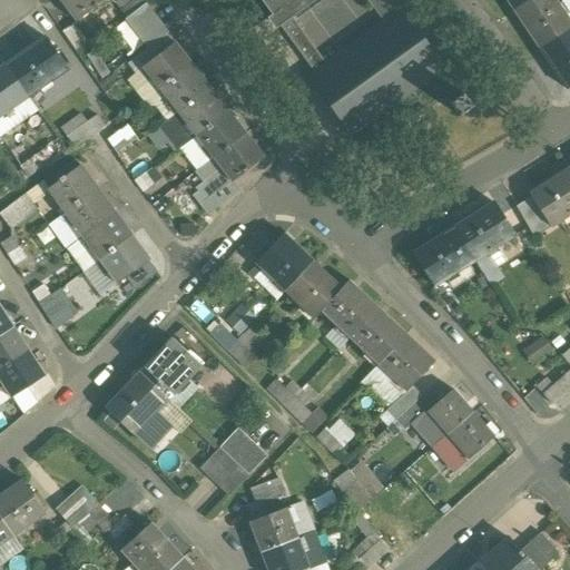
[(60,0),(77,20),(76,21),(77,22),(105,0),(60,0)]
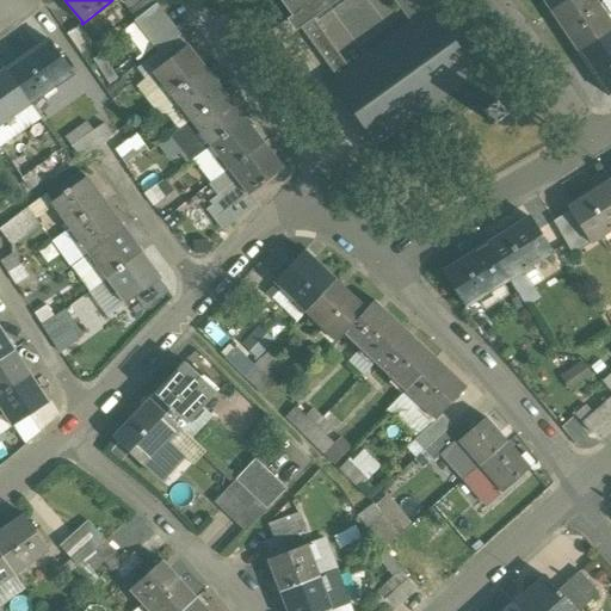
[(279,0),(301,30),(314,22),(343,0),(279,0)]
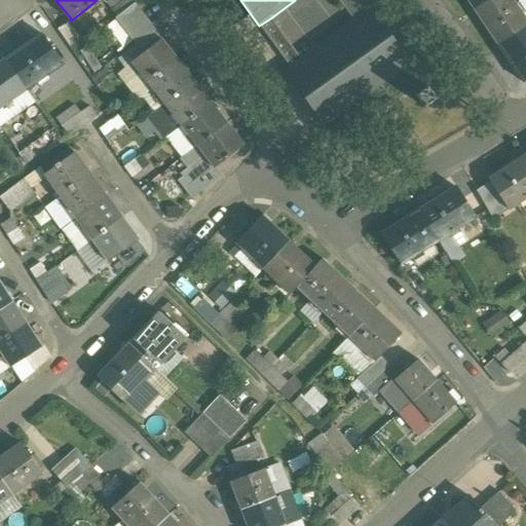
[(365,16),(352,0),(334,0),(336,3),(339,1),(354,23),(365,16)]
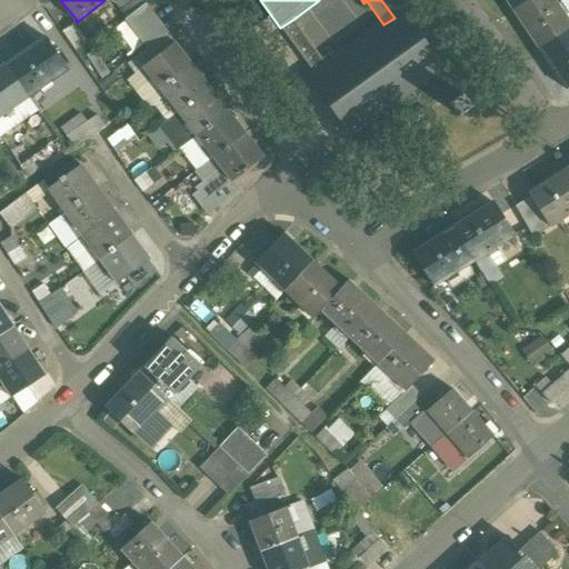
[(529,0),(507,0),(513,10),(529,0)]
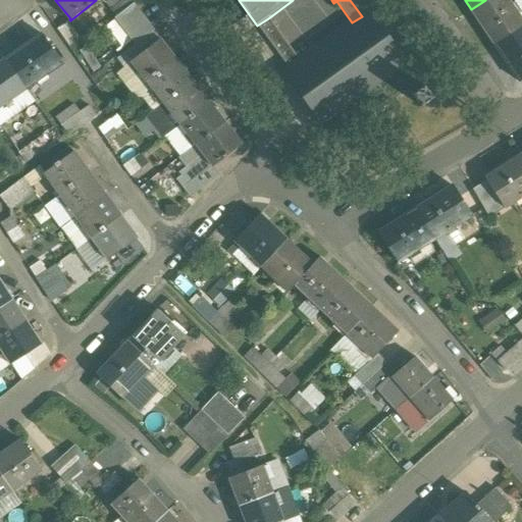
[(521,27),(521,24),(505,0),(485,0),(471,9),(476,16),(475,17),(476,19),(477,18),(496,45),(521,27)]
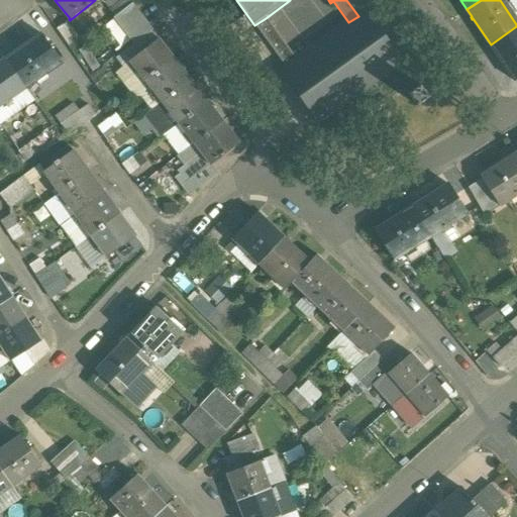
[(150,31),(131,7),(115,19),(134,43),(150,31)]
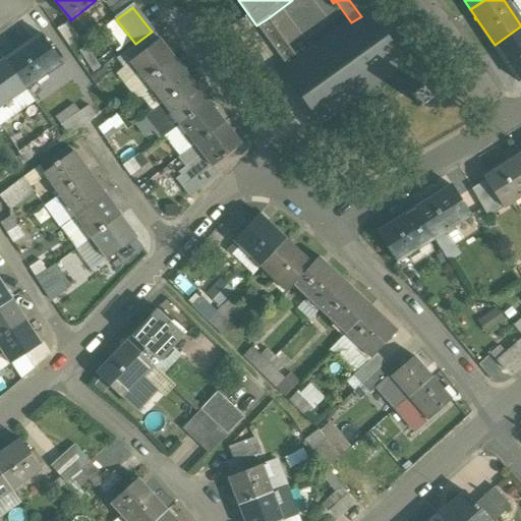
[(297,61),(288,68),(287,67),(284,70),(322,122),(324,120),(323,118),(397,65),(387,52),(392,49),(377,27),(371,31),(361,16),(351,22),(297,61)]
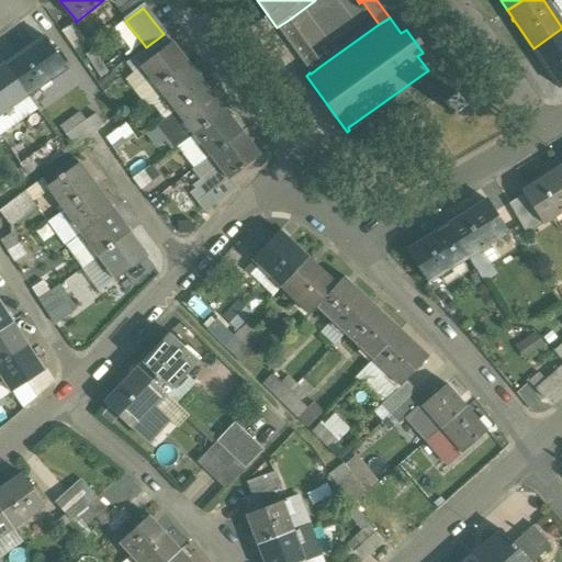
[(321,66),(289,20),(277,27),(310,72),(311,74),(321,66)]
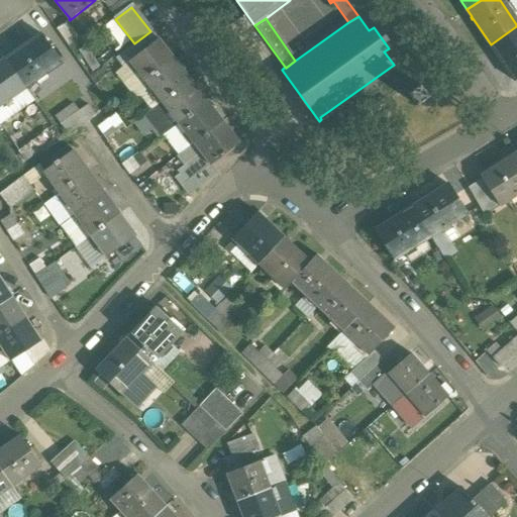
[(516,26),(491,44),(496,52),(494,53),(496,56),(497,55),(514,80),(513,81),(514,82),(516,79),(516,26)]
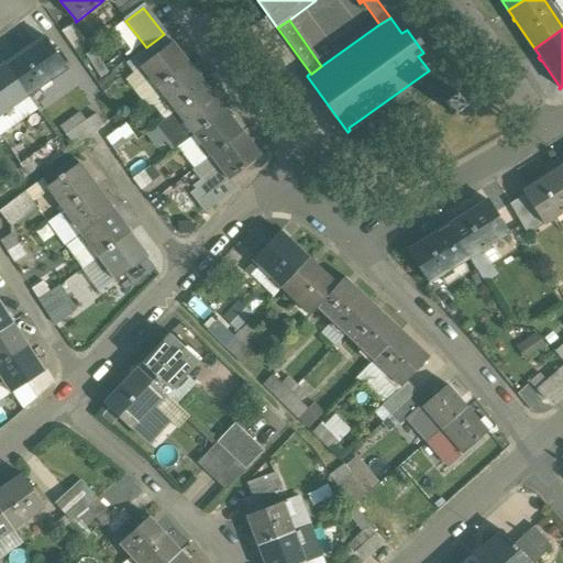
[(164,34),(146,47),(147,50),(154,57),(172,44),(164,34)]
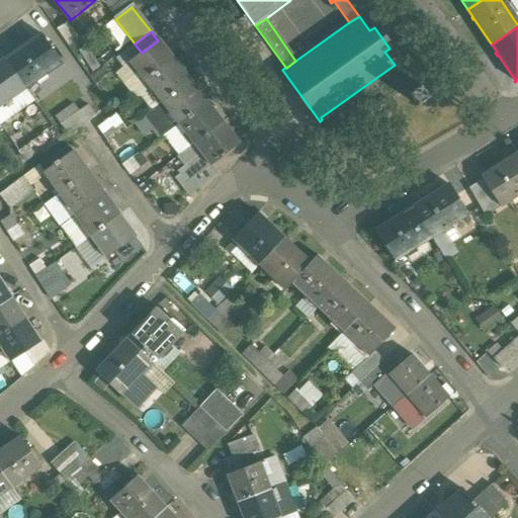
[(41,37),(7,61),(26,89),(61,65),(62,67),(63,66),(41,35),(40,36),(41,37)]
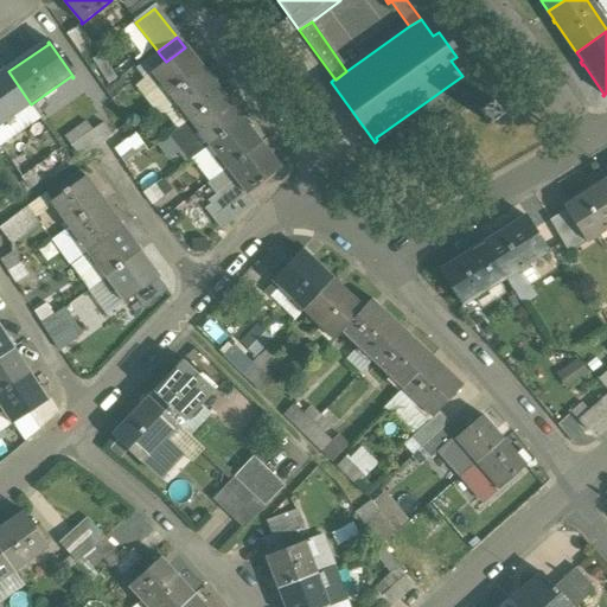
[(158,69),(154,71),(172,95),(203,70),(185,48),(166,62),(158,69)]
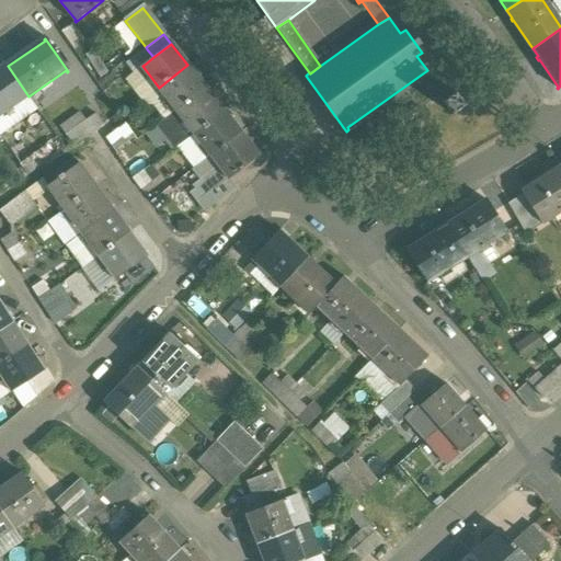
[(147,49),(139,55),(146,64),(153,57),(147,49)]
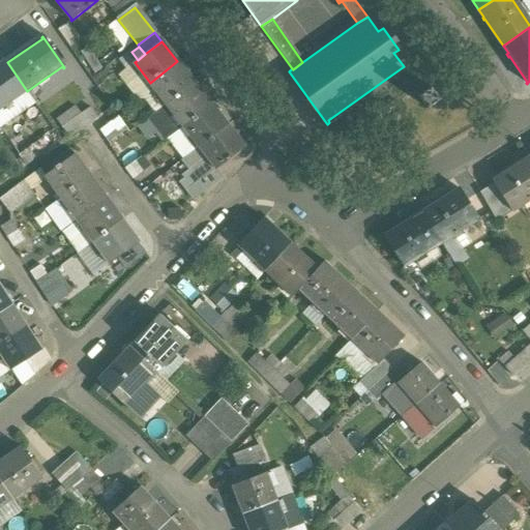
[(66,62),(89,104),(101,96),(79,55),(66,62)]
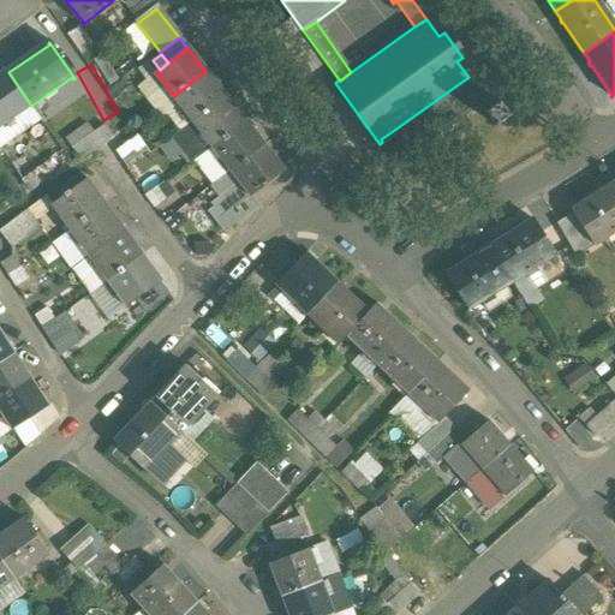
[(226,97),(207,72),(208,72),(207,71),(206,71),(174,96),(195,123),(226,97)]
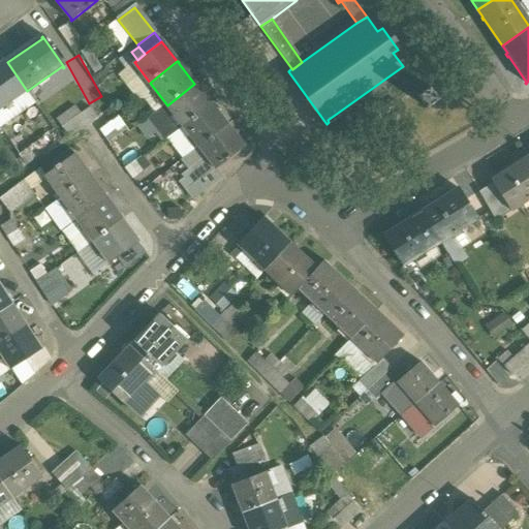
[(7,62),(0,67),(0,109),(27,91),(7,62)]
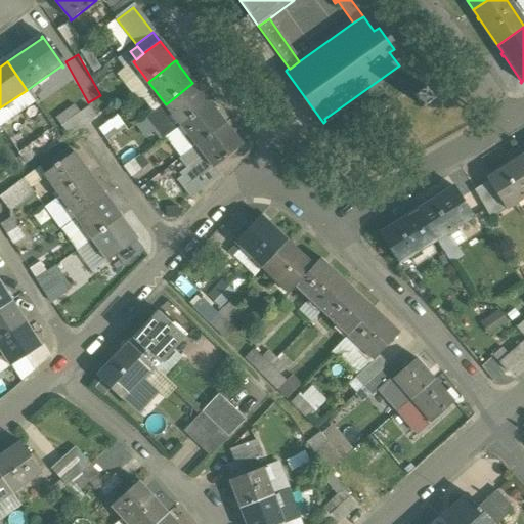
[(166,104),(148,82),(137,91),(154,114),(166,104)]
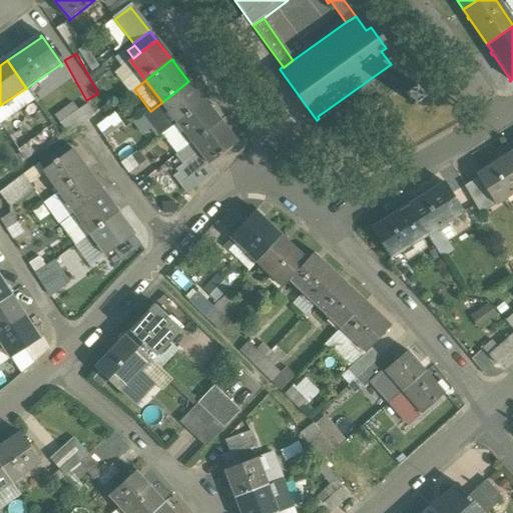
[(204,101),(188,81),(162,102),(178,122),(204,101)]
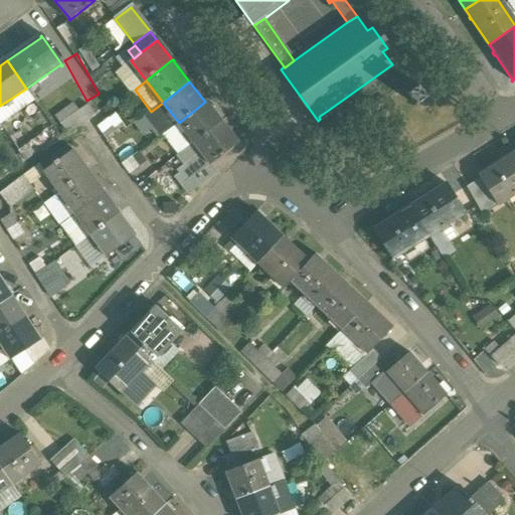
[(418,86),(404,96),(412,107),(426,97),(418,86)]
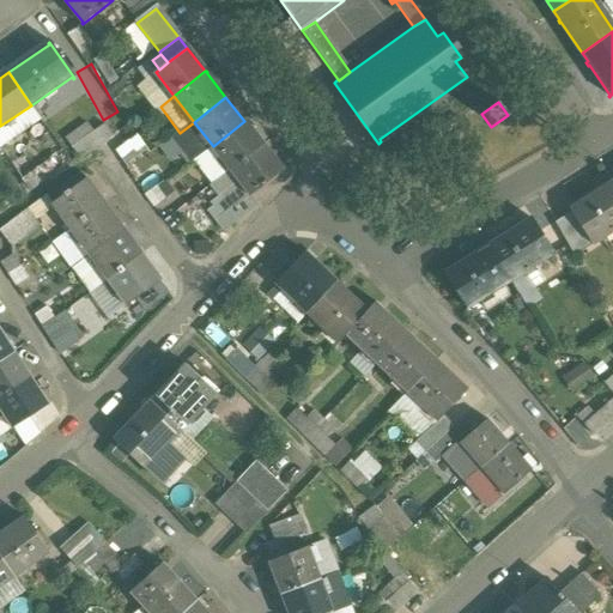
[(145,114),(122,131),(131,143),(138,137),(153,126),(145,114)]
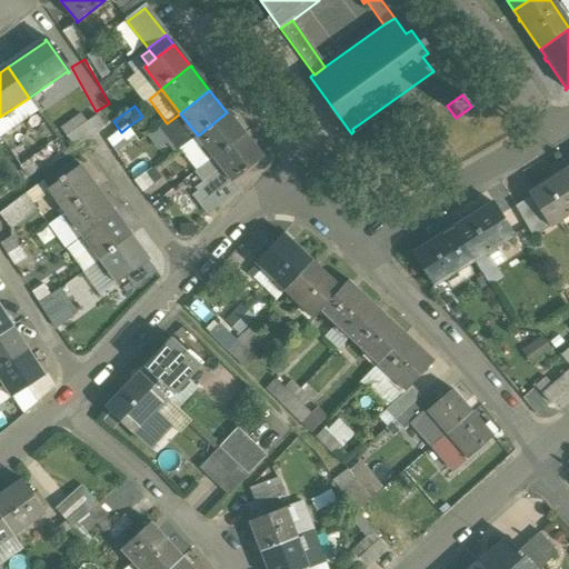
[(227,112),(198,136),(215,158),(245,136),(227,112)]
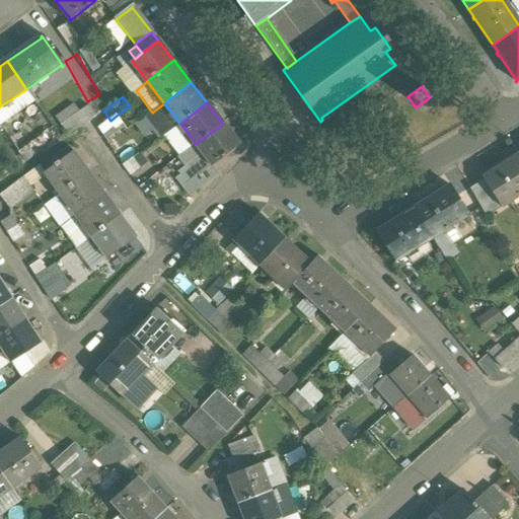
[(180,124),(164,103),(152,113),(148,116),(164,136),(180,124)]
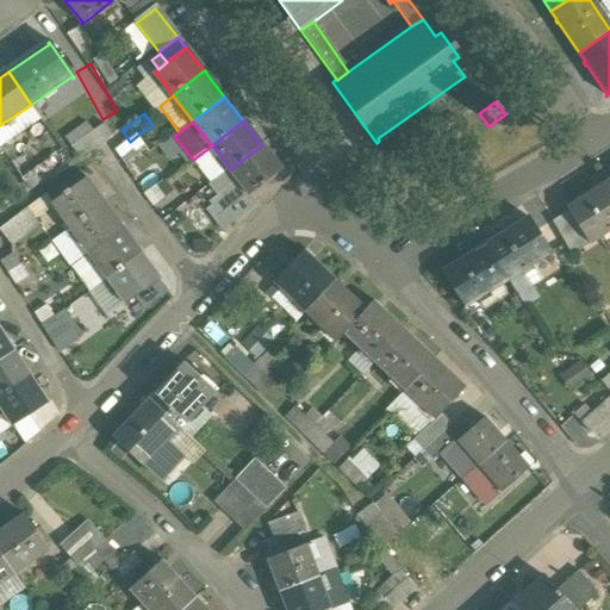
[(88,123),(66,139),(81,159),(92,153),(83,141),(95,132),(88,123)]
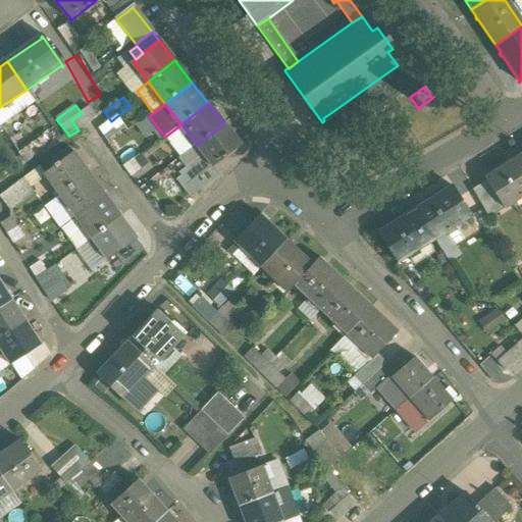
[(82,113),(71,120),(79,131),(98,116),(90,106),(82,113)]
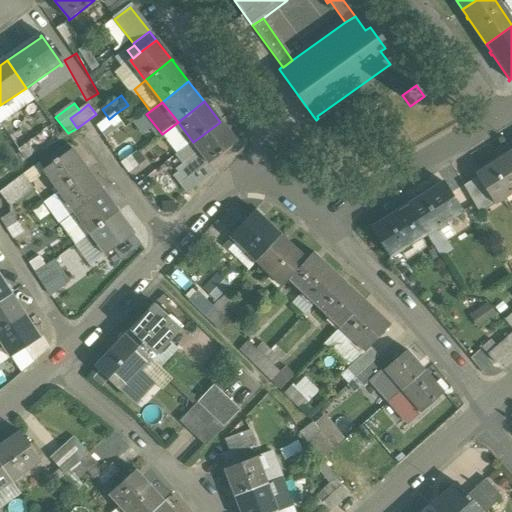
[(109,119),(97,127),(107,141),(125,129),(115,114),(109,119)]
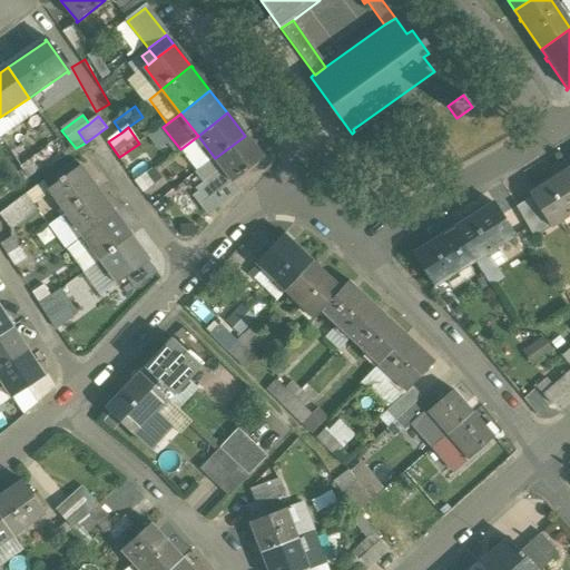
[(198,136),(180,149),(197,172),(215,158),(198,136)]
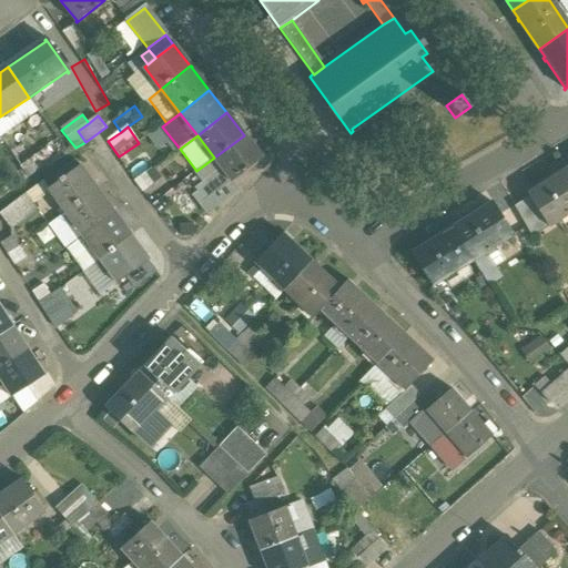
[(261,158),(244,135),(214,158),(233,181),(263,158),(262,156),(261,158)]
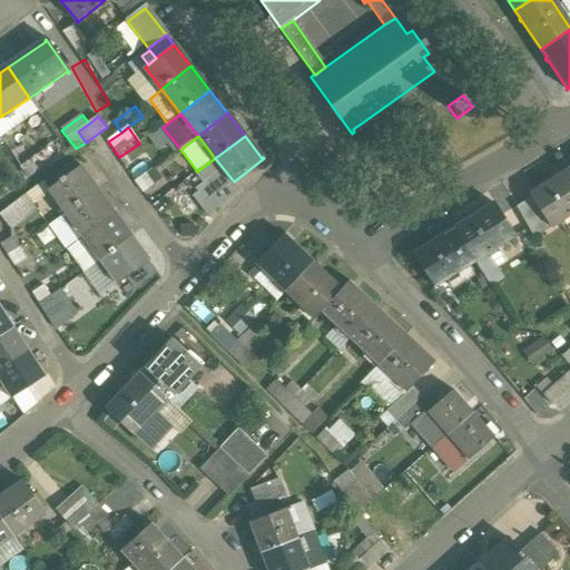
[(40,154),(21,168),(29,178),(48,165),(40,154)]
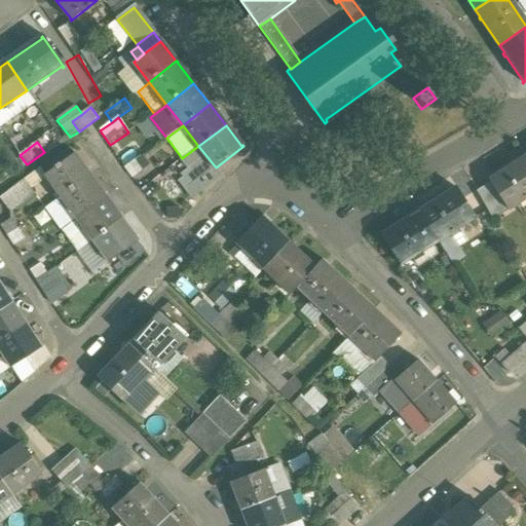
[(198,146),(182,158),(199,180),(215,168),(216,167),(198,146)]
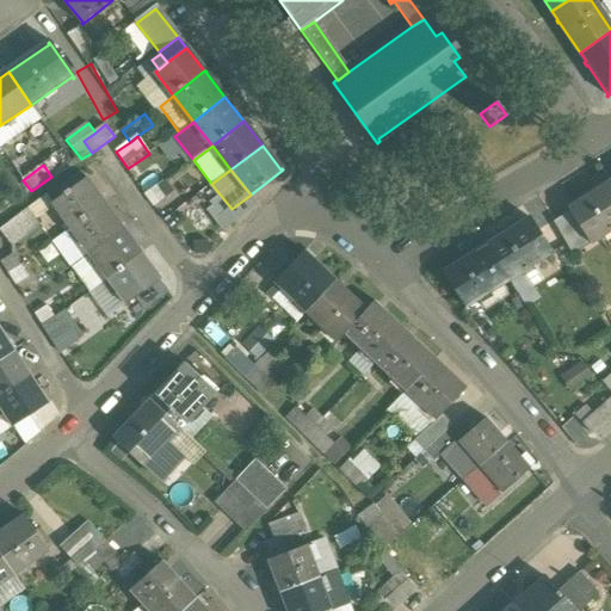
[(156,173),(139,185),(146,196),(158,187),(164,183),(156,173)]
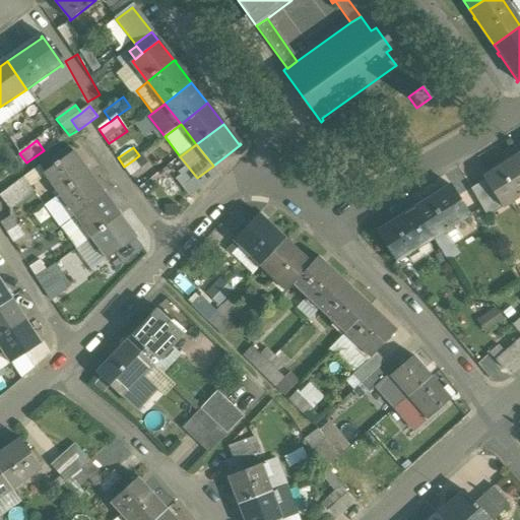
[(88,174),(74,153),(75,152),(74,152),(45,174),(60,195),(88,174)]
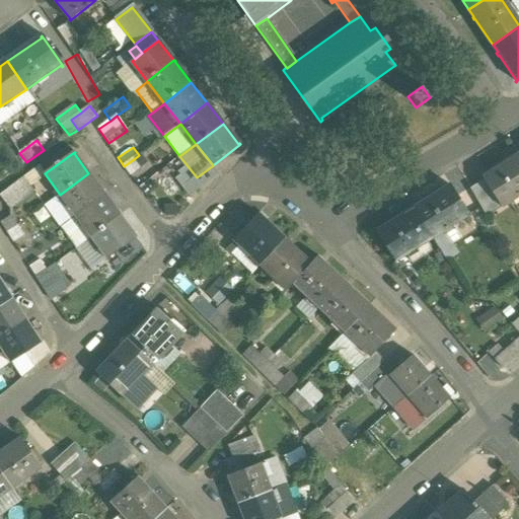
[(510,161),(484,177),(484,176),(483,176),(485,180),(502,208),(503,208),(503,206),(518,195),(518,155),(511,160),(511,158),(509,159),(510,161)]
